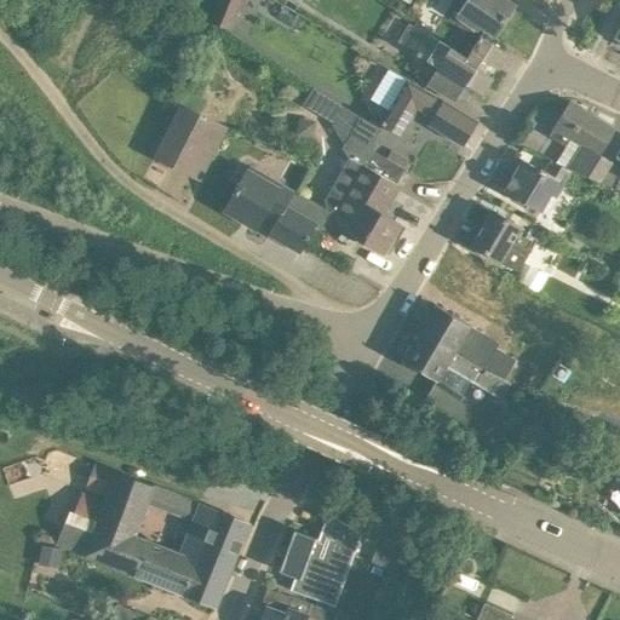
[(478,26),(494,35),(514,7),(501,0),(454,0),(448,11),(476,30),(478,26)]
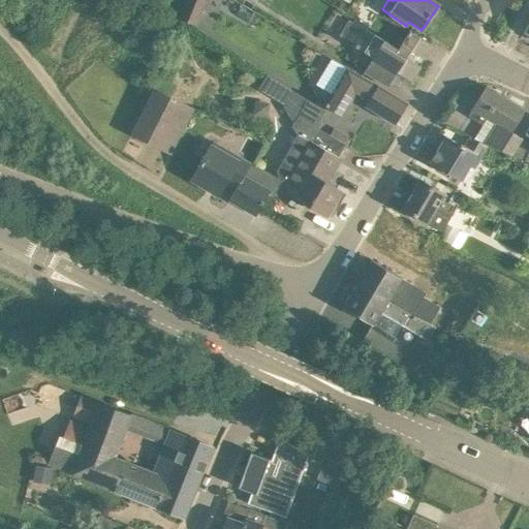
[(194,23),(200,7),(189,2),(183,18),(194,23)]
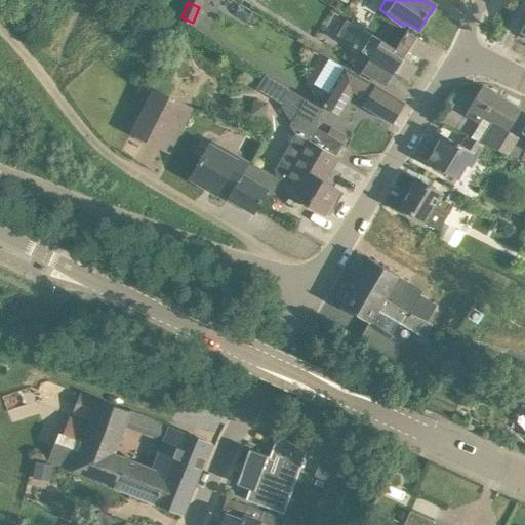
[(401,77),(414,55),(421,61),(430,47),(406,32),(395,49),(362,30),(364,27),(354,21),(340,40),(370,58),(361,72),(385,87),(393,73),(401,77)]
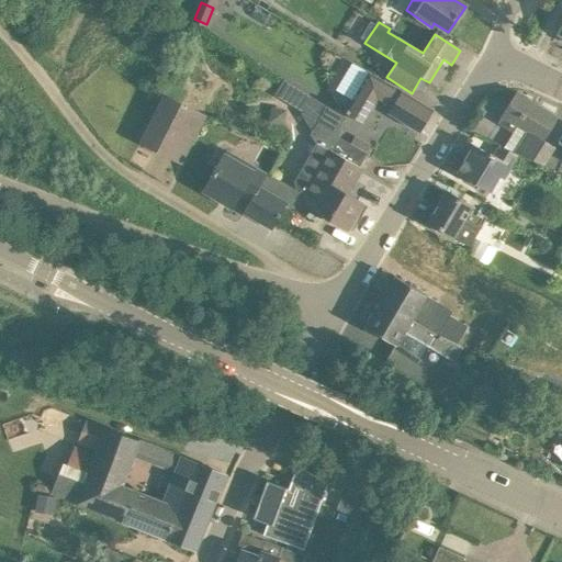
[(337,86),(352,96),(369,69),(352,59),(337,86)]
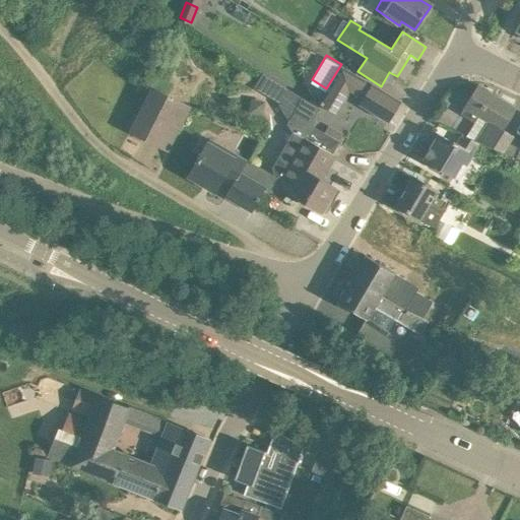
[(362,101),(359,105),(387,123),(399,103),(371,84),(371,85),(341,69),(320,105),(335,115),(348,93),(362,101)]
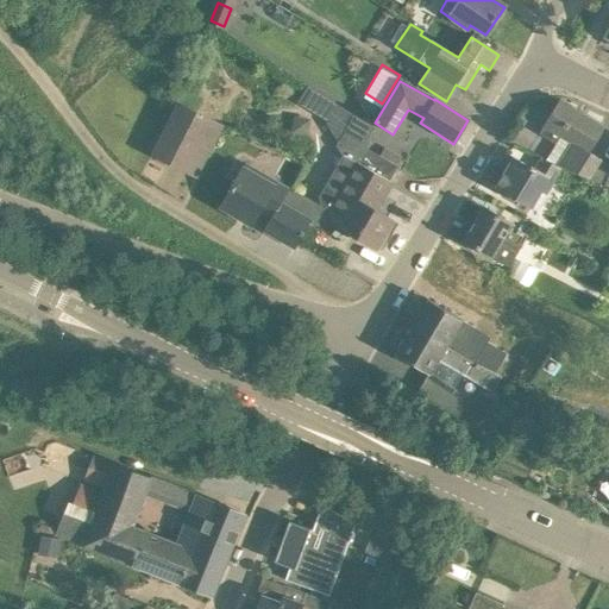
[(588,180),(596,167),(600,161),(588,154),(603,129),(559,102),(539,135),(553,144),(558,137),(575,146),(562,169),(588,180)]
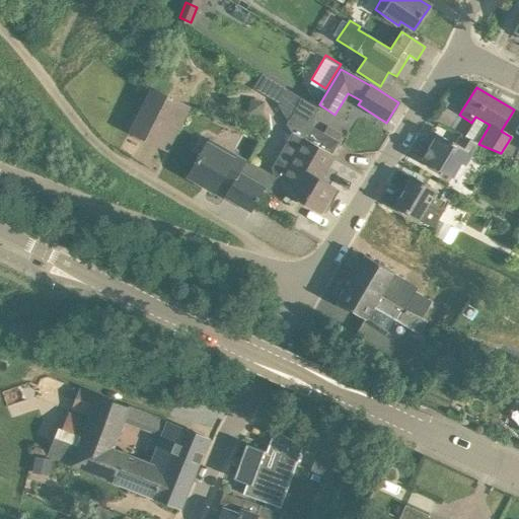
[(151,88),(129,134),(166,153),(190,107),(151,88)]
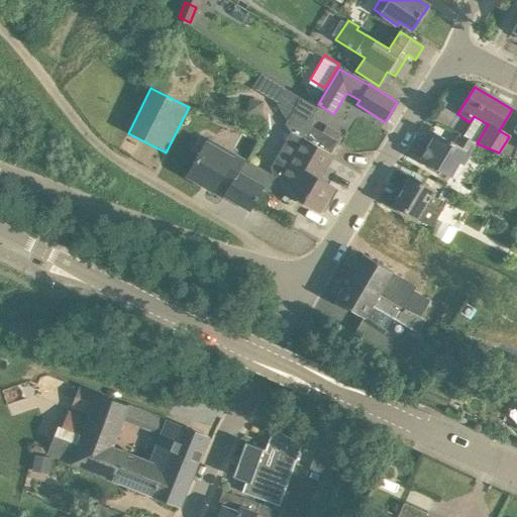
[(304,139),(311,127),(316,108),(300,98),(286,90),(277,106),(287,121),(283,127),(292,133),(280,154),(281,161),(289,165),(281,179),(300,190),(295,197),(319,211),(332,188),(317,179),(331,154),(330,154),(304,139)]
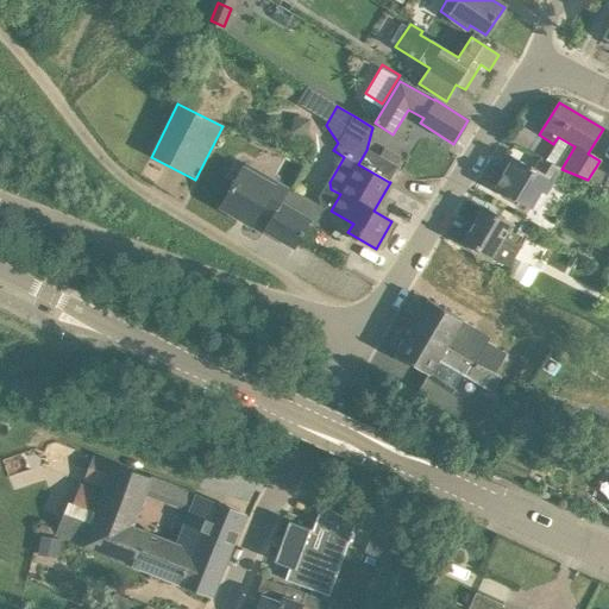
[(358,164),(389,182),(397,167),(366,150),(358,164)]
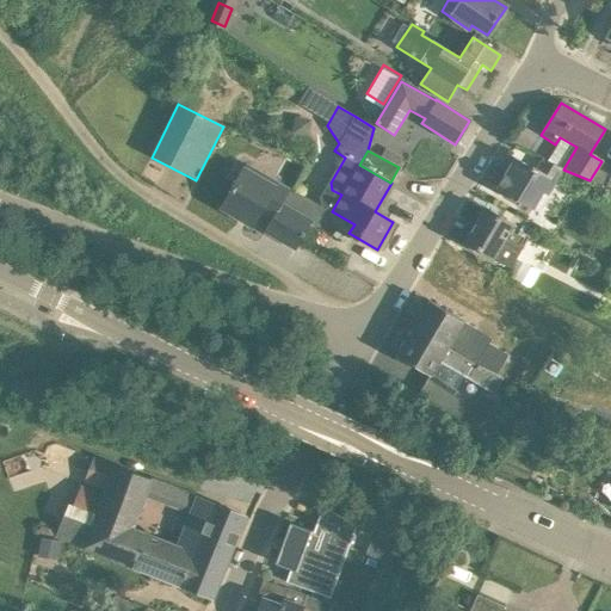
[(542,159),(536,170),(531,167),(531,168),(514,159),(497,189),(531,210),(542,193),(547,197),(563,168),(542,159)]
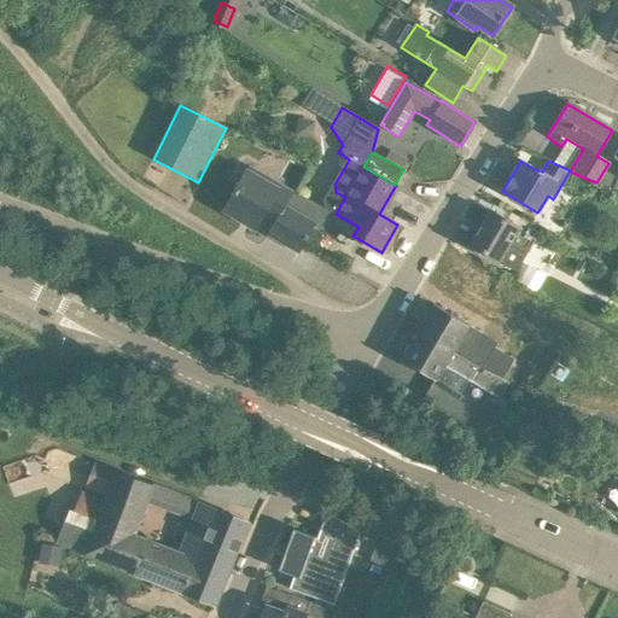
[(617,175),(605,169),(596,182),(617,192),(617,175)]
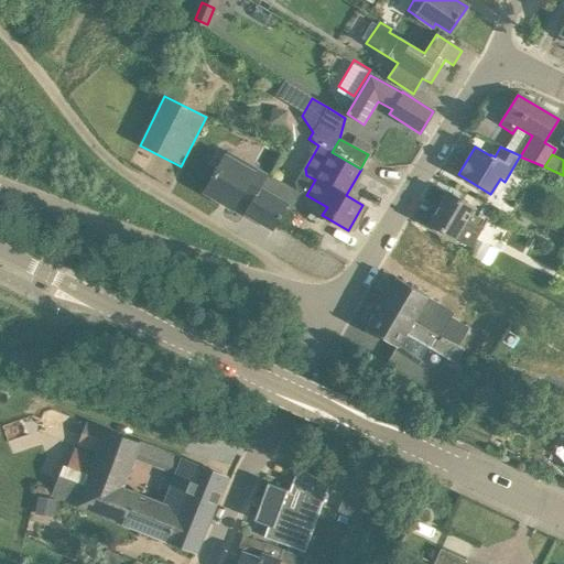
[(241,167),(224,156),(204,192),(232,208),(240,196),(251,202),(243,215),(272,231),(288,205),(260,188),(268,176),(255,169),(249,177),(239,172),(241,167)]
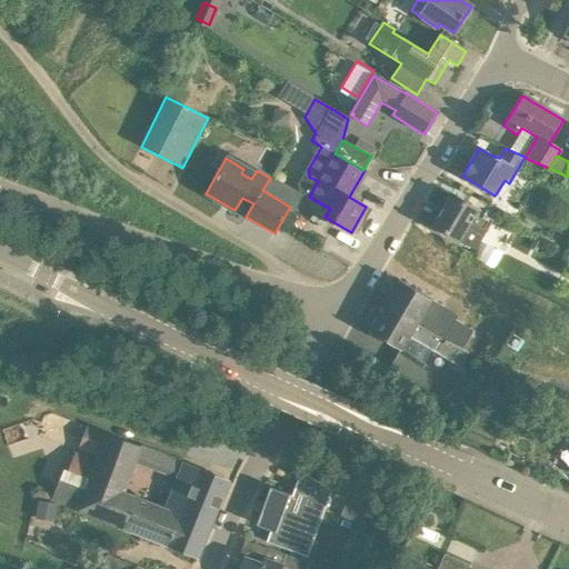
[(475,250),(485,235),(492,220),(476,210),(451,196),(432,226),(475,250)]
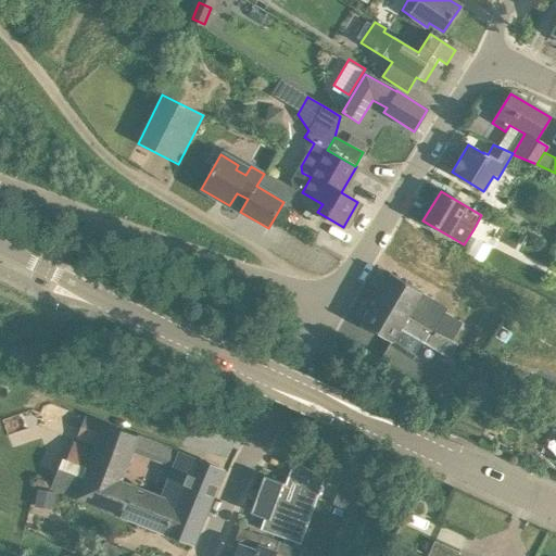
[(391,275),(376,299),(436,335),(453,342),(464,324),(444,313),(445,312),(419,297),(421,293),(391,275)]
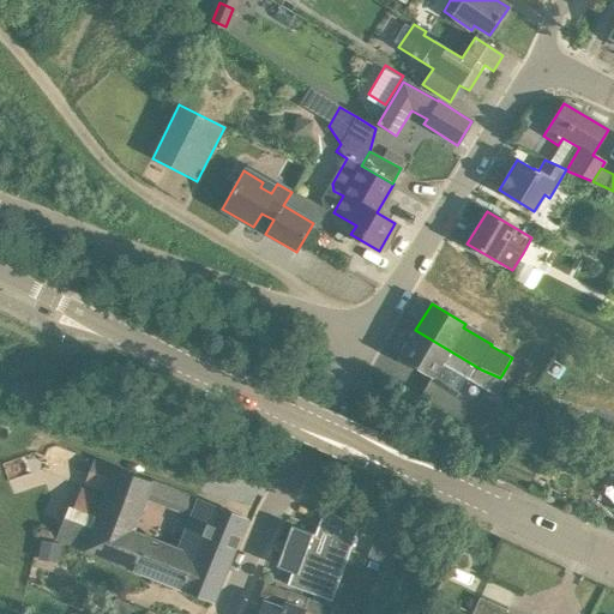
[(481,369),(415,330),(399,357),(433,378),(441,365),(495,397),(505,380),(500,378),(481,369)]
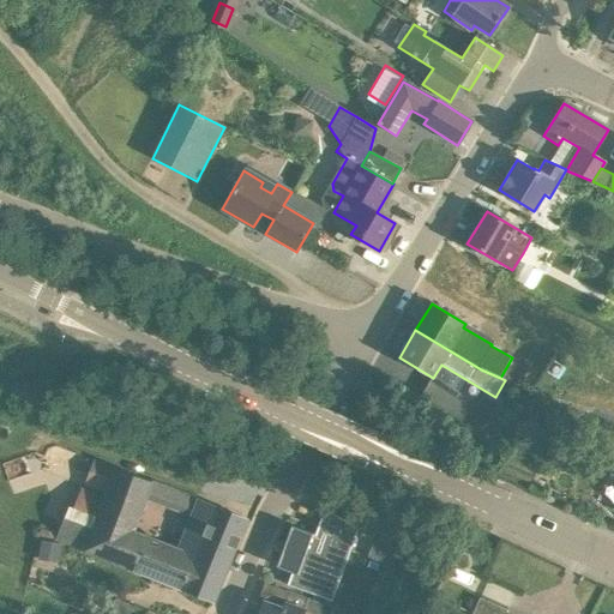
[(463,402),(429,383),(429,381),(417,402),(451,421),(463,402)]
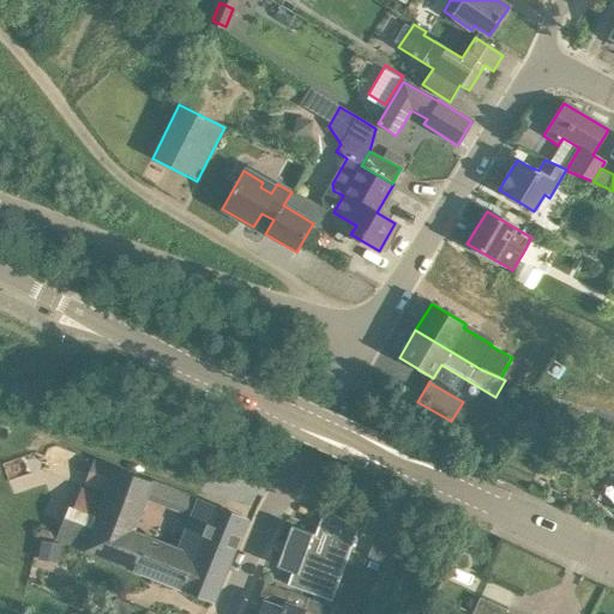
[(120,564),(134,570),(146,540),(130,533),(139,512),(145,498),(151,482),(128,474),(97,462),(96,462),(86,487),(107,494),(106,498),(83,488),(74,510),(67,507),(64,517),(61,523),(56,537),(84,549),(120,564)]
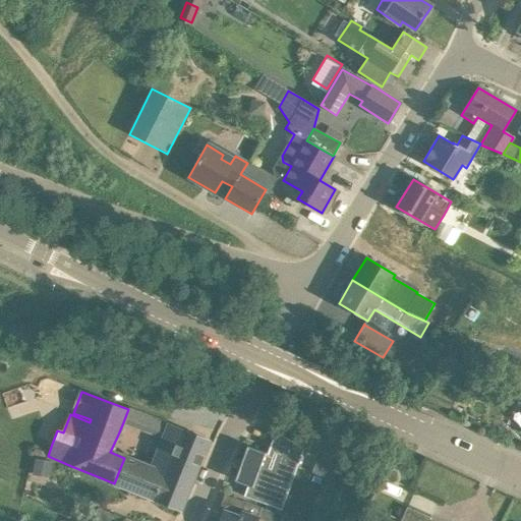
[(209,441),(170,425),(164,439),(165,439),(153,468),(165,472),(155,500),(181,511),(205,453),(208,446),(207,446),(209,441)]
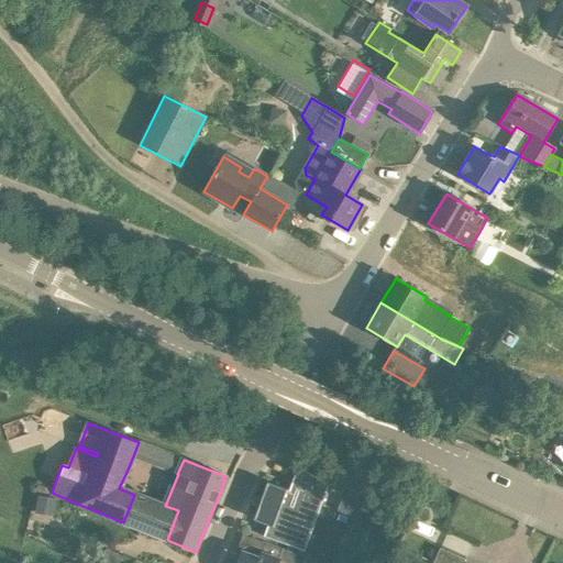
[(273,521),(268,533),(265,532),(264,534),(290,544),(302,510),(317,516),(329,485),(299,464),(289,489),(268,481),(264,490),(267,492),(257,516),(273,521)]
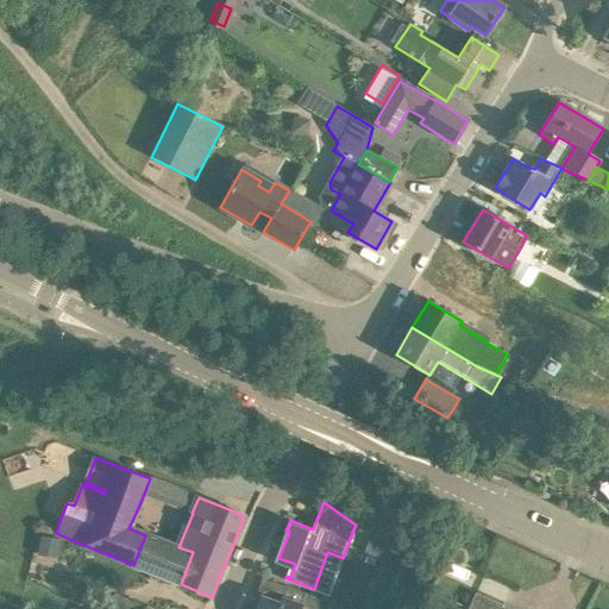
[(133,565),(181,584),(193,552),(179,547),(145,535),(133,565)]
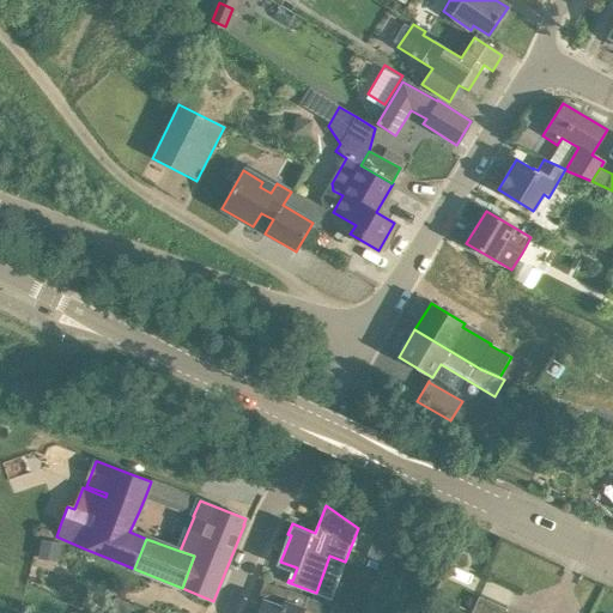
[(353,612),(304,595),(299,607),(287,602),(285,610),(262,601),(258,612),(353,612)]
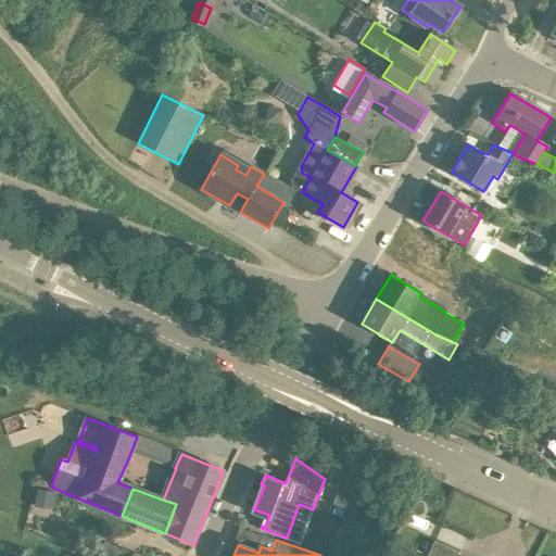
[(460,555),(458,555),(459,553),(434,542),(427,555),(460,555)]
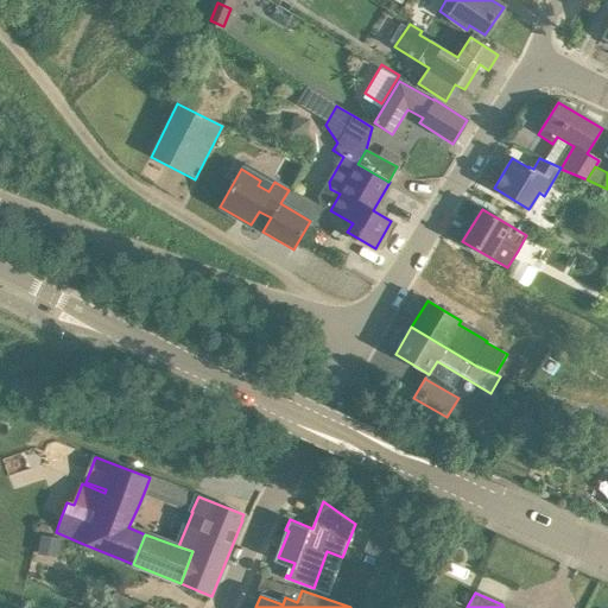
[(140,607),(143,606),(116,594),(108,607),(140,607)]
